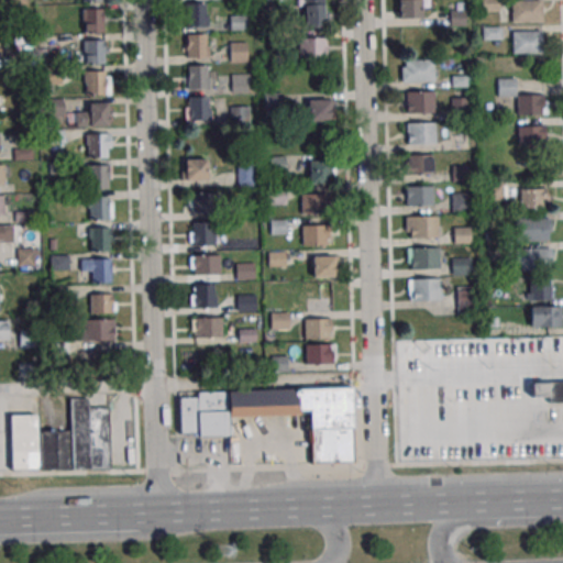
[(322,0),(304,0),(304,28),(323,28),(322,0)]
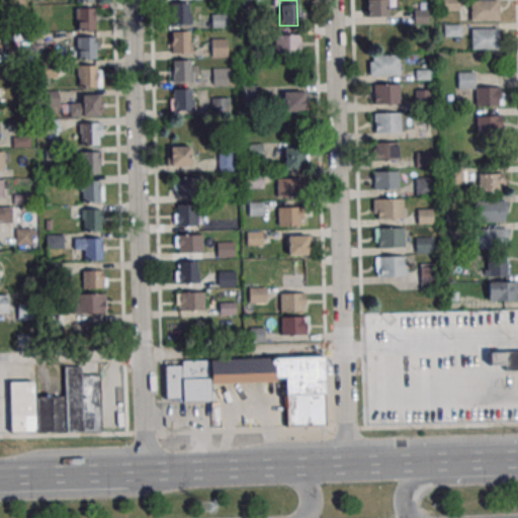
[(365,0),(365,16),(390,16),(390,7),(398,7),(398,0),(365,0)]
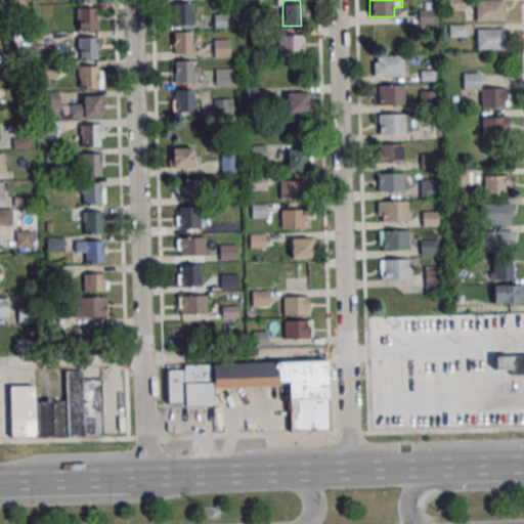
[(446,0),(462,0),(462,11),(446,11),(446,0)]
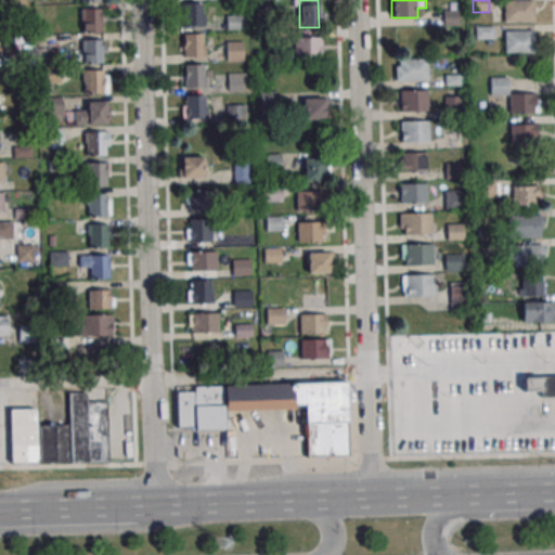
[(534,21),(534,0),(502,0),(503,21),(534,21)]
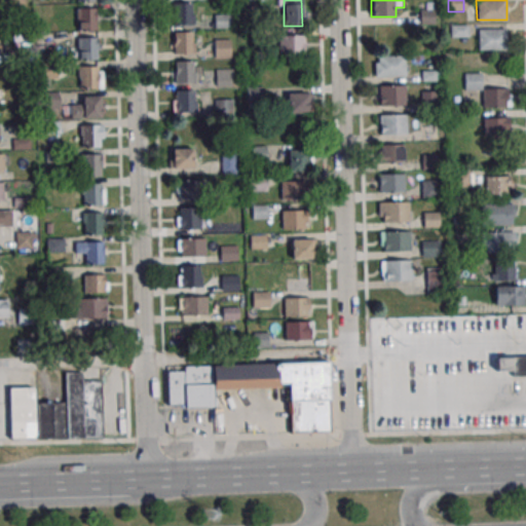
[(193,25),(193,3),(174,3),(174,25),(193,25)]
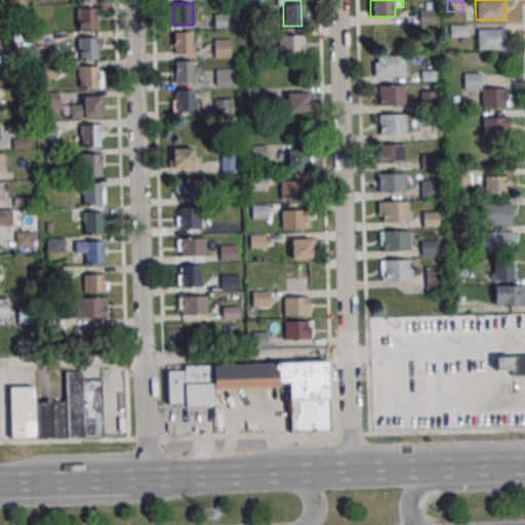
[(96,30),(96,7),(77,7),(77,30),(96,30)]
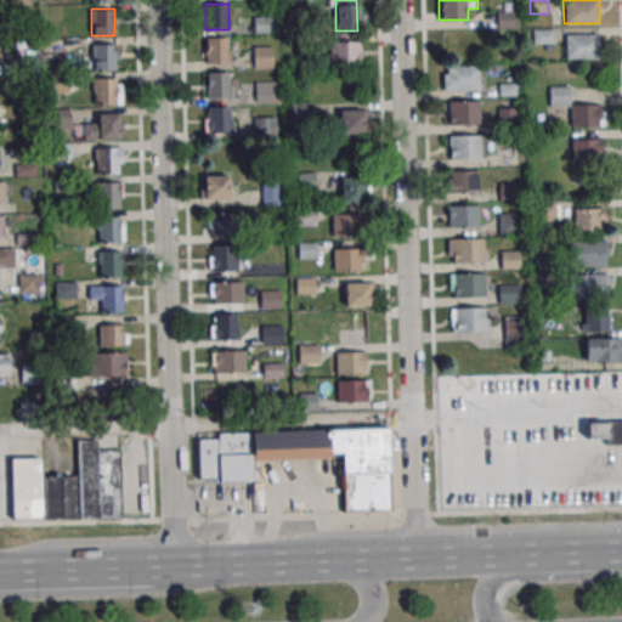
[(495,11),(513,11),(513,28),(495,29),(495,11)]
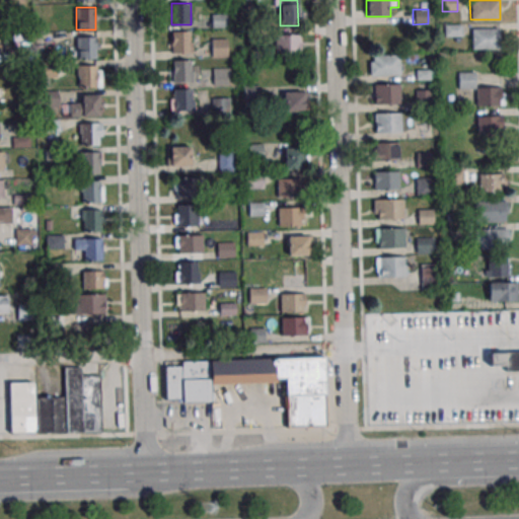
[(227,13),(211,13),(211,27),(227,27),(227,13)]
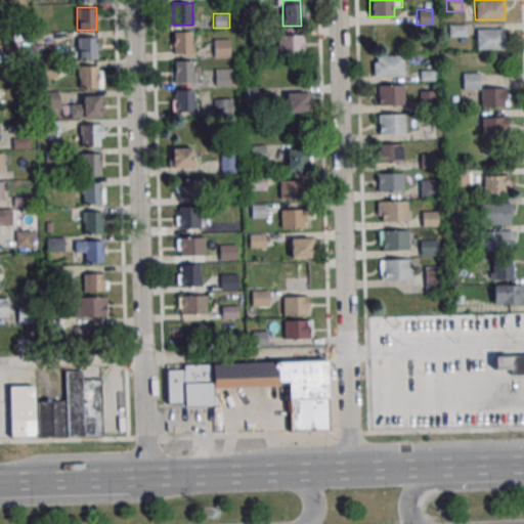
[(449,23),(465,23),(465,37),(449,38),(449,23)]
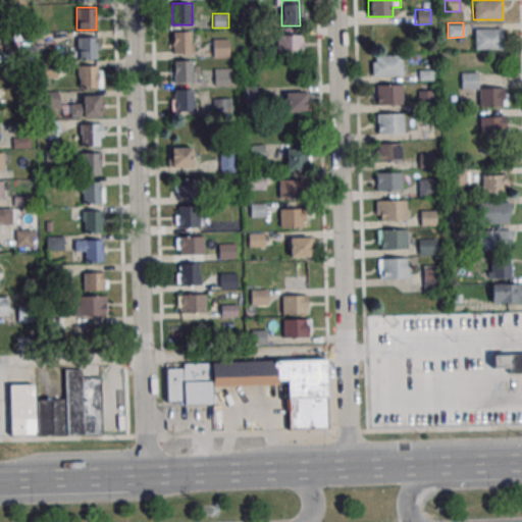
[(502,29),(474,29),(474,49),(502,49),(502,29)]
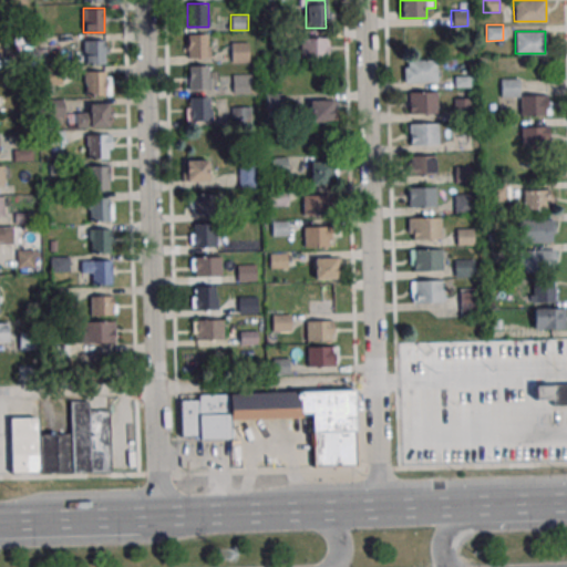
[(184,33),(184,58),(209,58),(209,33),(184,33)]
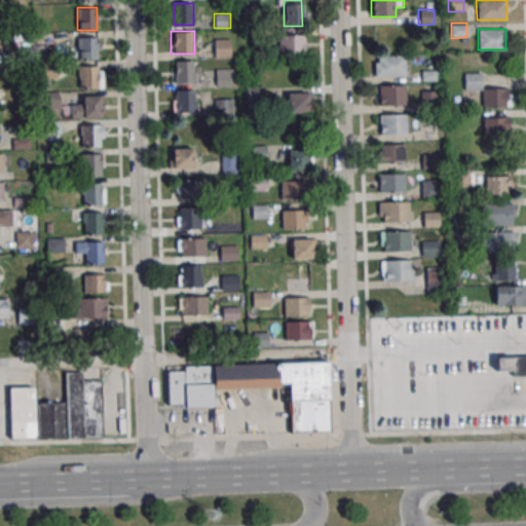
[(278,36),(303,36),(304,53),(278,53),(278,36)]
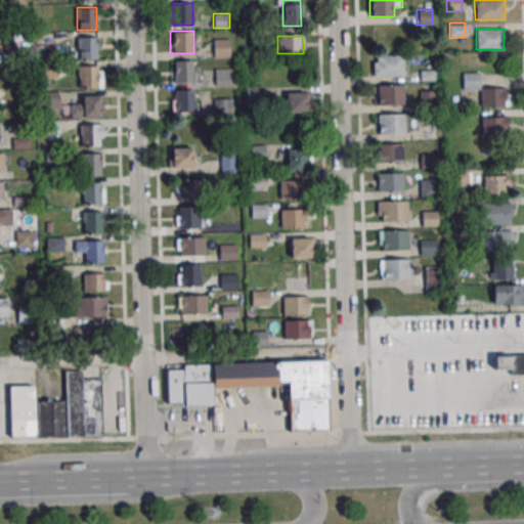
[(77,59),(99,59),(99,37),(77,37),(77,59)]
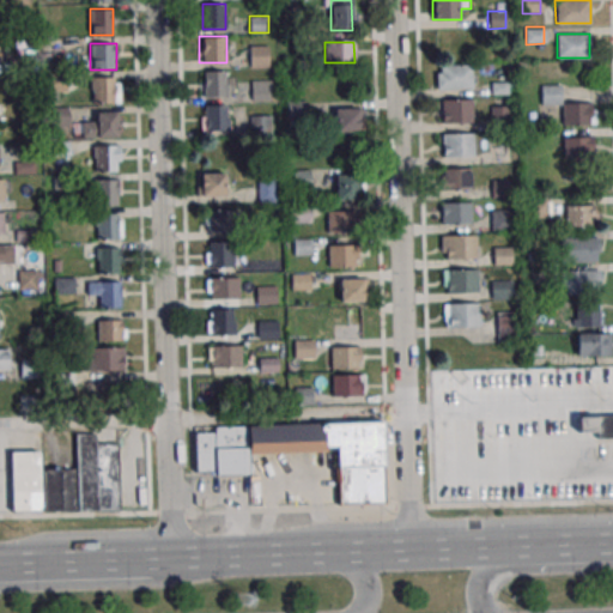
[(269,67),(268,44),(249,46),(249,67),(269,67)]
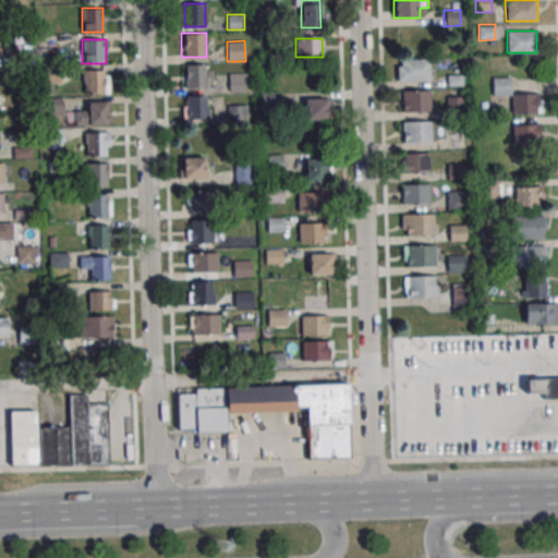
[(400,59),(428,59),(428,81),(397,82),(396,67),(400,67),(400,59)]
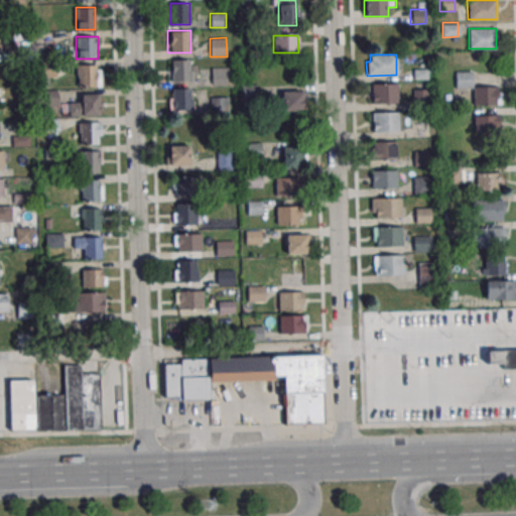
[(170,82),(192,82),(192,58),(170,58),(170,82)]
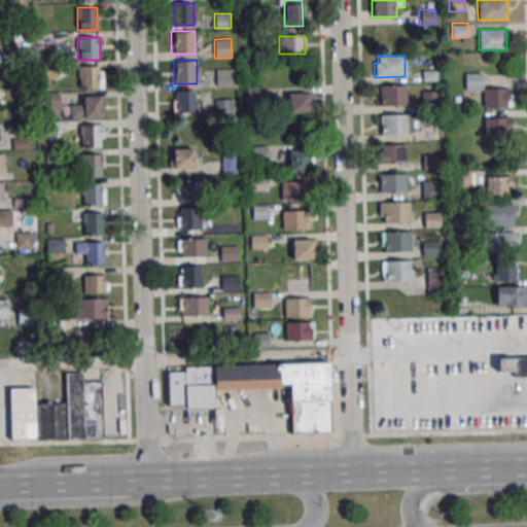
[(103,89),(103,66),(78,66),(78,89),(103,89)]
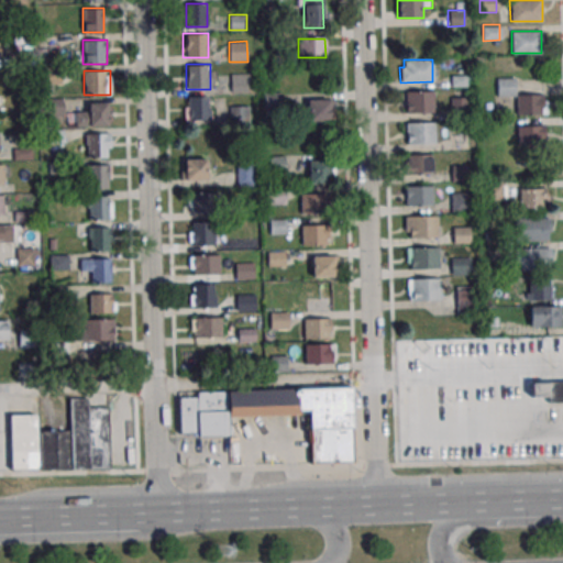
[(249,92),(249,74),(231,74),(231,92),(249,92)]
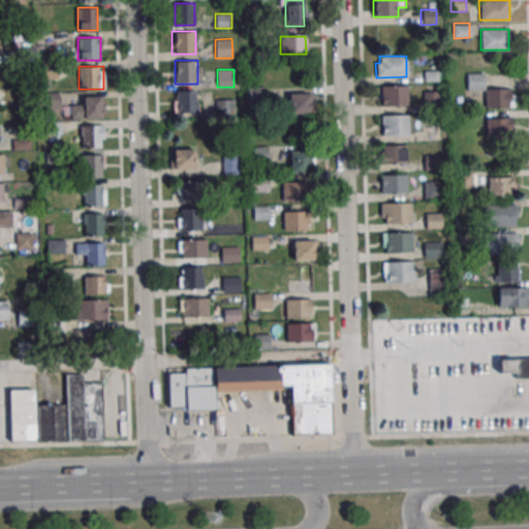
[(467,74),(483,74),(483,89),(467,90),(467,74)]
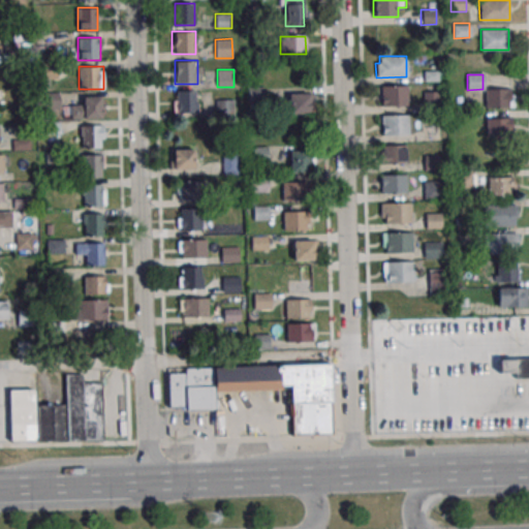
[(380,89),(406,88),(406,105),(381,106),(380,89)]
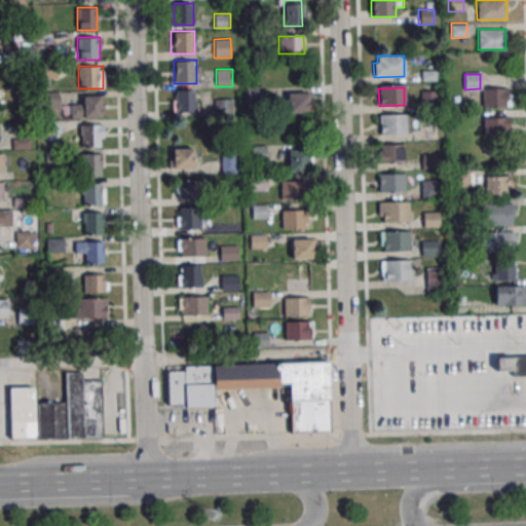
[(195,89),(173,89),(173,112),(195,112),(195,89)]
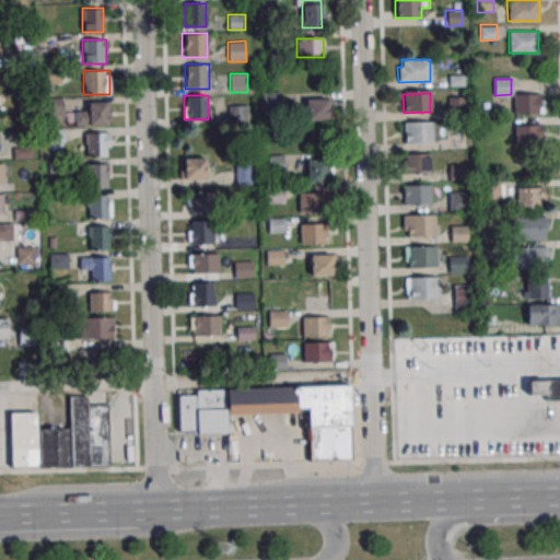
[(304,98),(304,120),(330,120),(330,98),(304,98)]
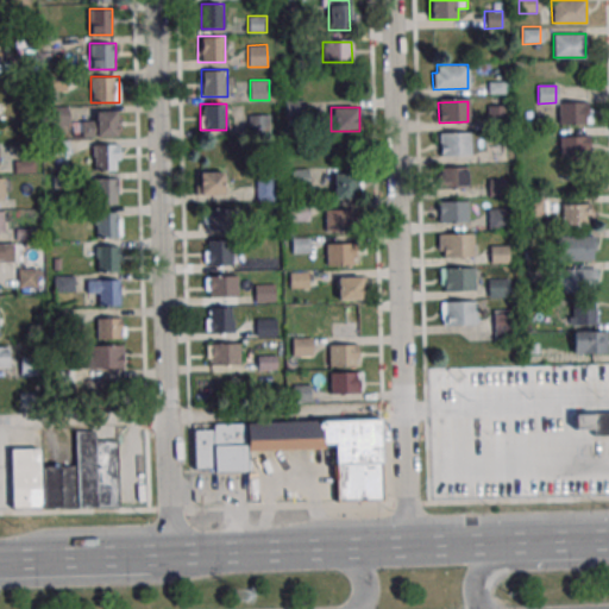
[(487,107),(504,107),(504,125),(487,125),(487,107)]
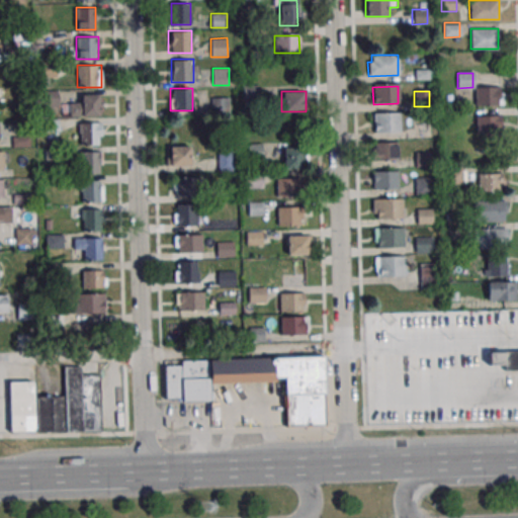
[(101,95),(80,95),(80,104),(64,104),(64,115),(101,115),(101,95)]
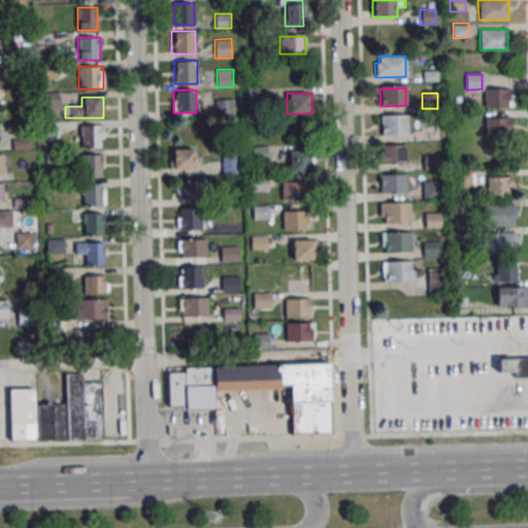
[(233,114),(233,100),(216,100),(216,114),(233,114)]
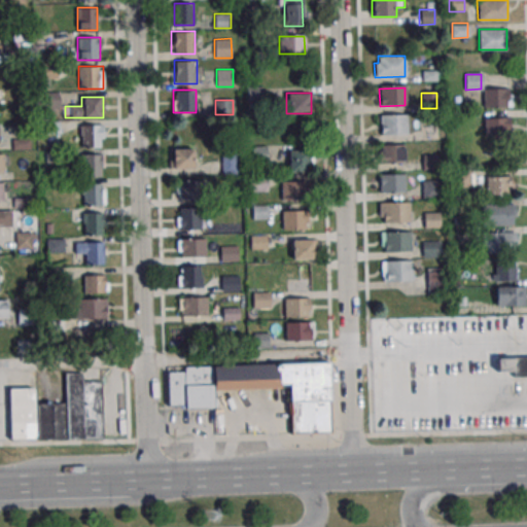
[(510,137),(510,116),(484,116),(484,137),(510,137)]
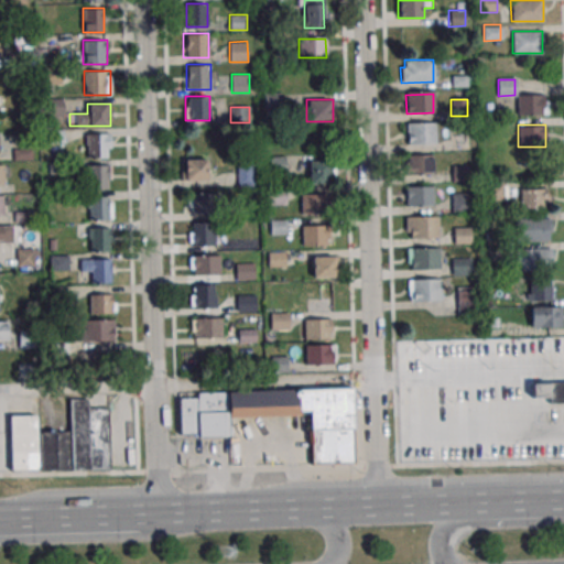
[(405,127),(433,126),(433,144),(407,145),(405,127)]
